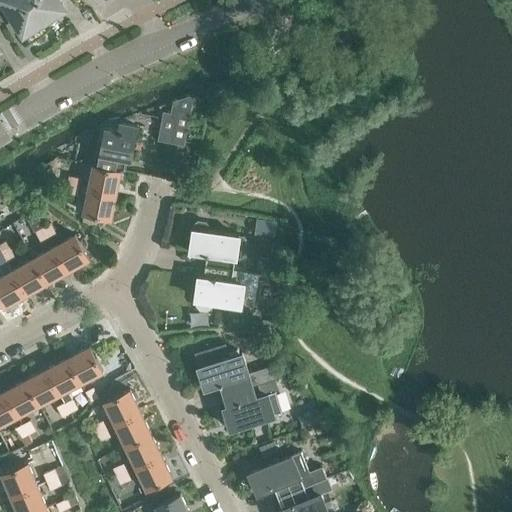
[(30,0),(0,0),(0,15),(3,20),(13,14),(24,32),(43,20),(30,0)]
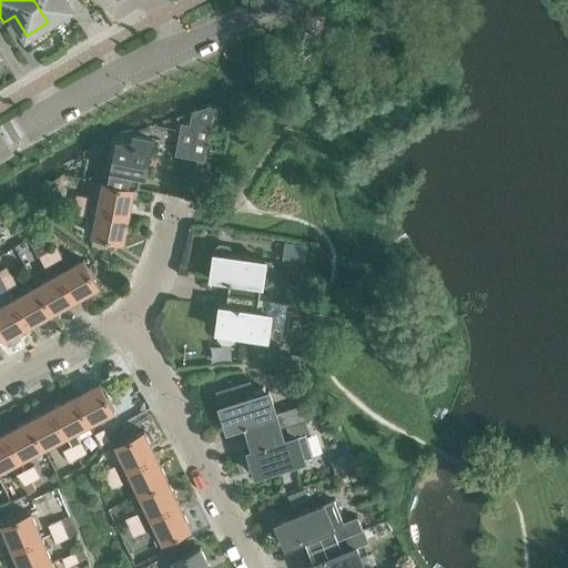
[(33,0),(48,22),(70,8),(63,0),(33,0)]
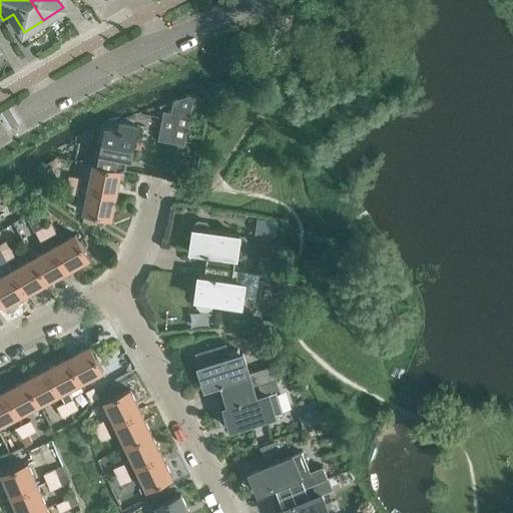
[(172,100),(171,107),(169,114),(162,113),(157,140),(184,146),(191,111),(194,96),(188,95),(172,100)]
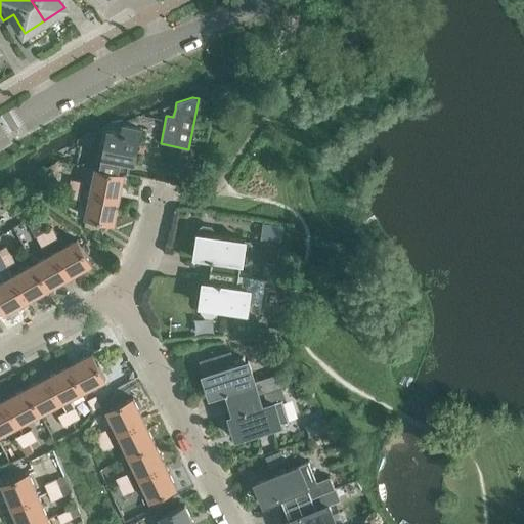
[(98,169),(125,175),(127,163),(133,164),(140,130),(123,127),(121,134),(105,131),(101,133),(99,144),(104,145),(102,157),(100,156),(98,169)]
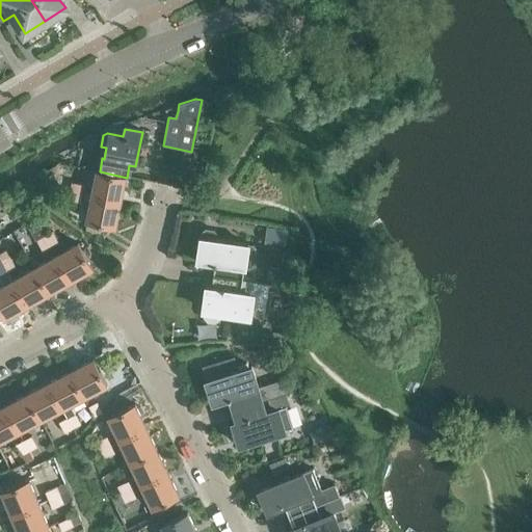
[(92,191),(121,196),(125,177),(100,171),(97,171),(95,185),(60,179),(57,188),(71,191),(82,193),(92,195),(92,191)]
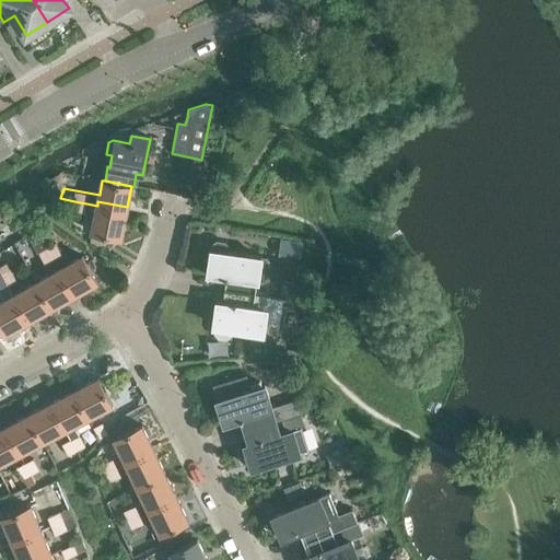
[(74,201),(72,211),(84,214),(86,203),(74,201)]
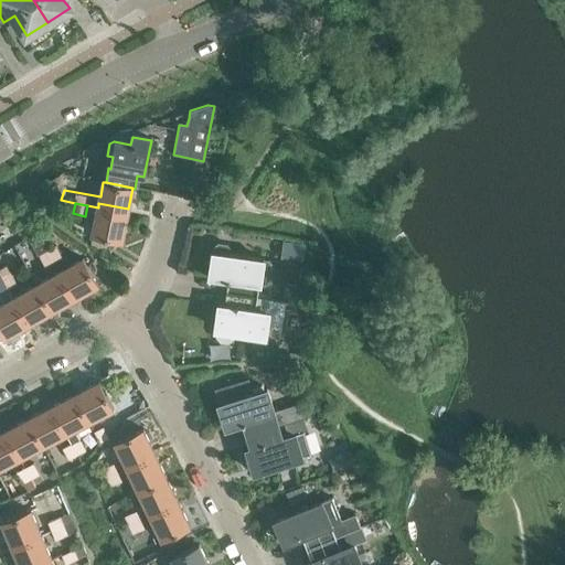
[(128,209),(98,203),(98,208),(93,234),(123,240),(128,209)]
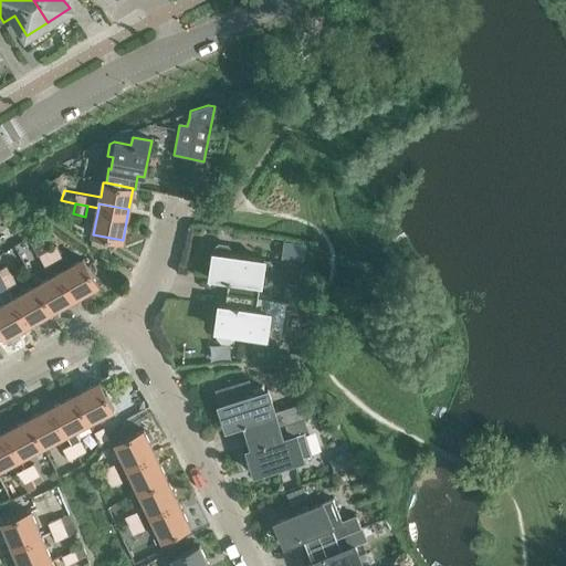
[(228,293),(254,296),(257,283),(266,284),(271,282),(273,264),(270,260),(229,254),(230,248),(228,244),(218,243),(216,245),(211,276),(229,280),(228,293)]
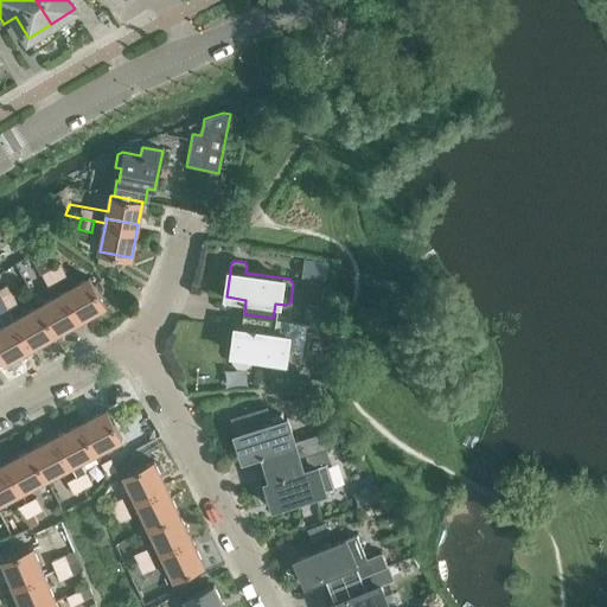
[(49,262),(39,268),(49,285),(58,280),(51,268),(49,262)]
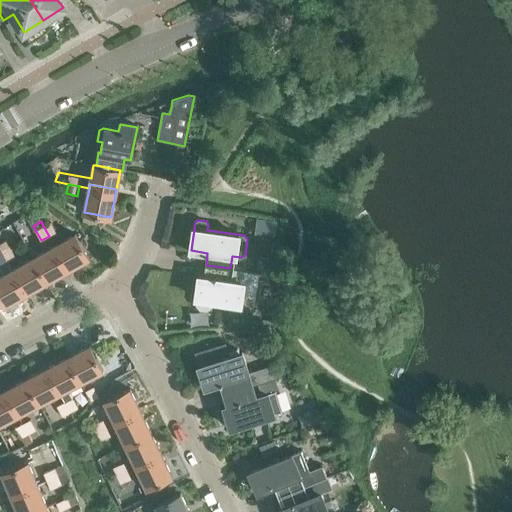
[(51,222),(43,226),(49,236),(57,231),(51,222)]
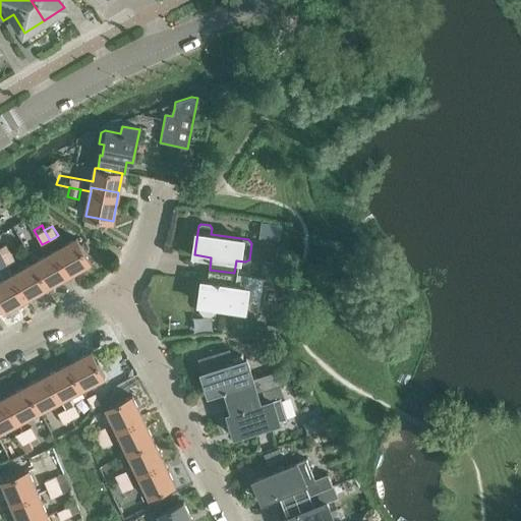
[(56,251),(69,275),(91,263),(77,239),(56,251)]
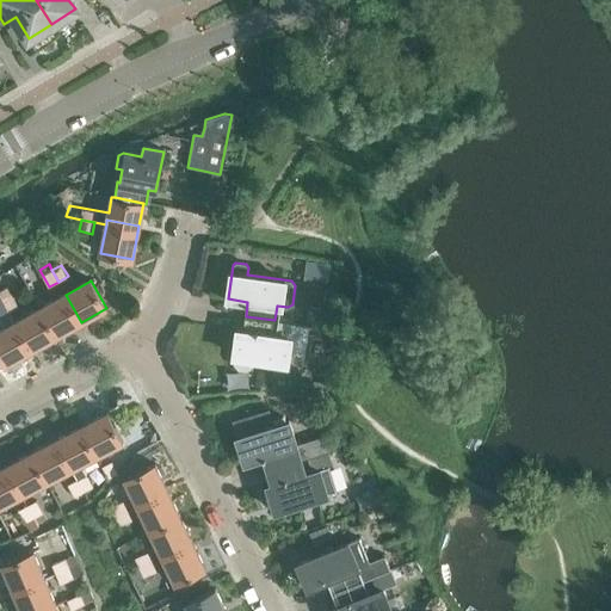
[(8,287),(0,290),(0,292),(2,298),(8,309),(18,304),(8,287)]
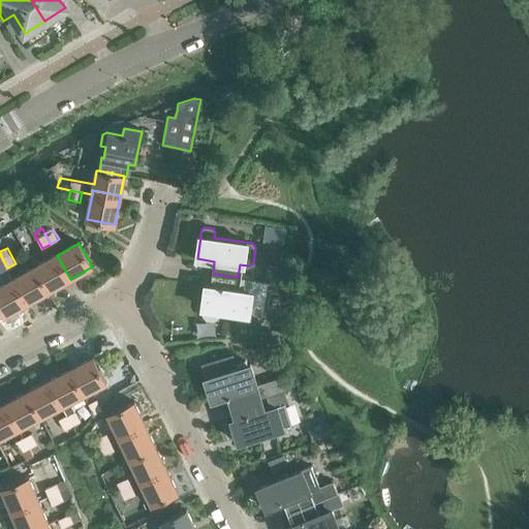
[(35,268),(50,291),(70,279),(57,255),(35,268)]
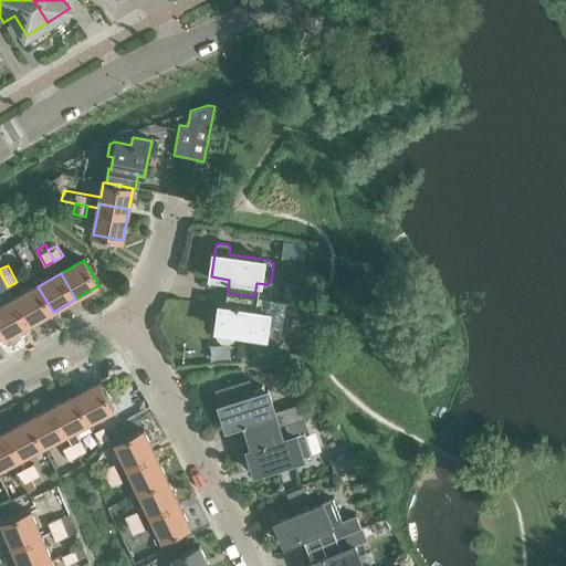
[(286,282),(284,296),(302,299),(303,284),(286,282)]
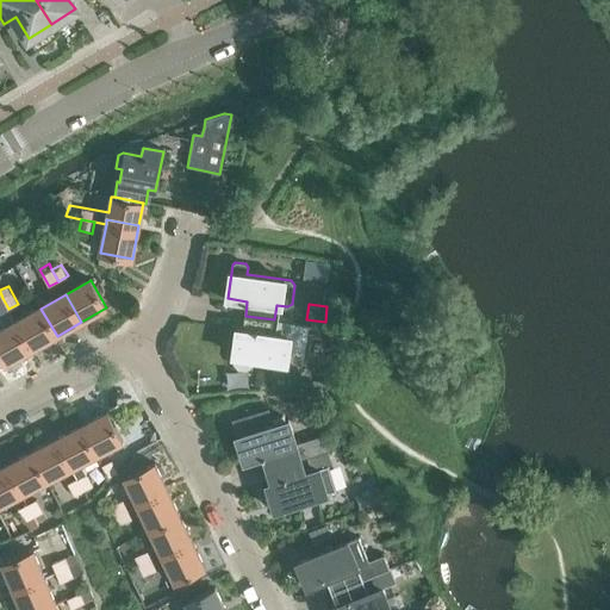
[(32,350),(41,346),(57,336),(41,309),(17,322),(32,350)]
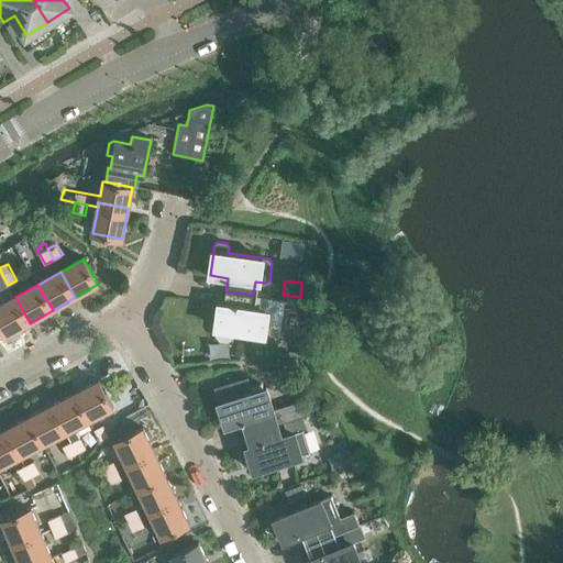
[(265,335),(266,326),(282,328),(285,299),(253,295),(227,291),(224,304),(219,302),(216,328),(217,329),(216,335),(220,340),(228,341),(233,338),(233,331),(265,335)]
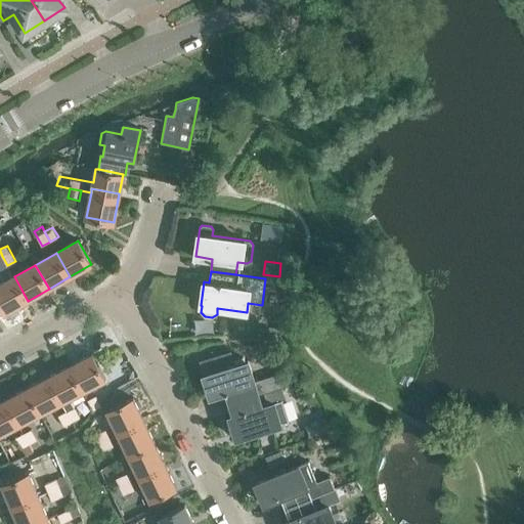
[(28,301),(14,276),(0,285),(0,301),(6,313),(28,301)]
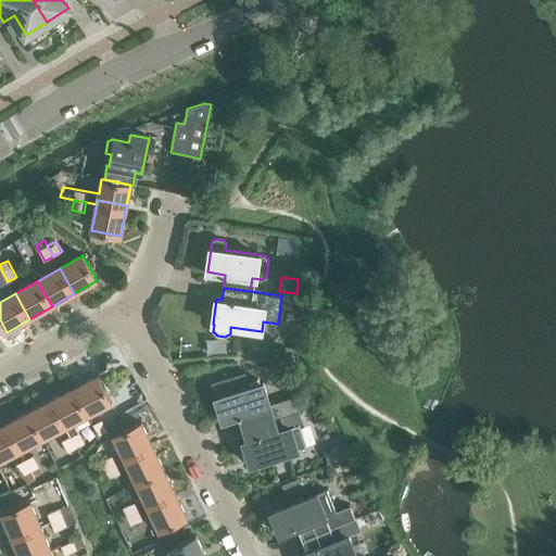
[(74,388),(88,415),(112,402),(98,376),(74,388)]
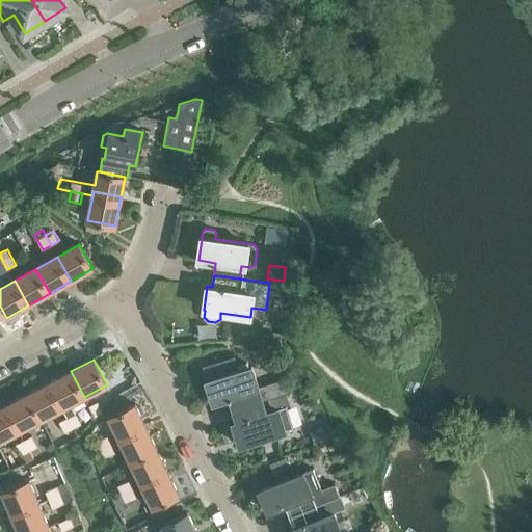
[(228,362),(203,367),(207,379),(206,379),(213,402),(231,397),(234,409),(287,393),(286,390),(283,379),(283,378),(258,386),(251,366),(231,372),(228,362)]
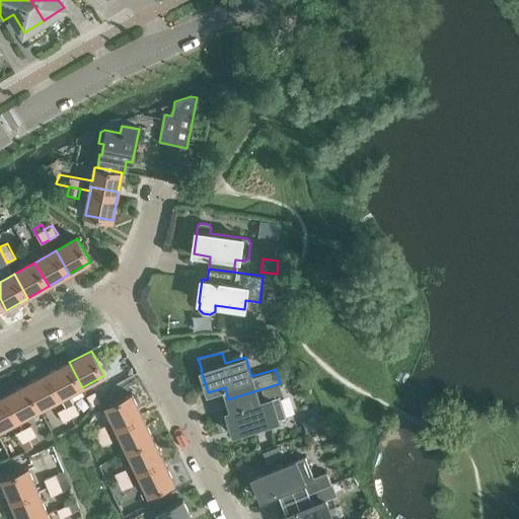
[(62,398),(63,397),(67,405),(66,406),(71,417),(79,413),(75,401),(71,393),(82,387),(69,362),(48,374),(62,398)]
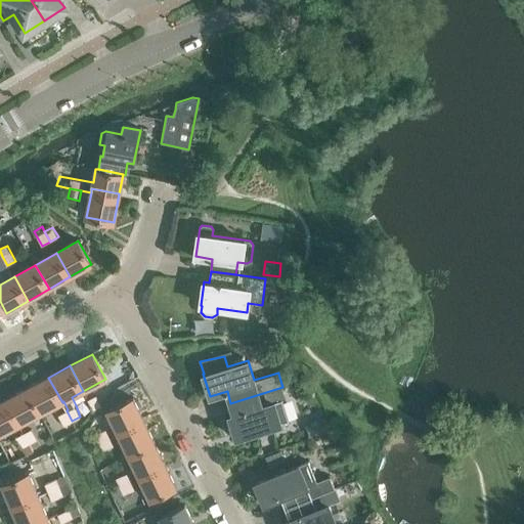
[(289,370),(278,374),(281,384),(292,381),(289,370)]
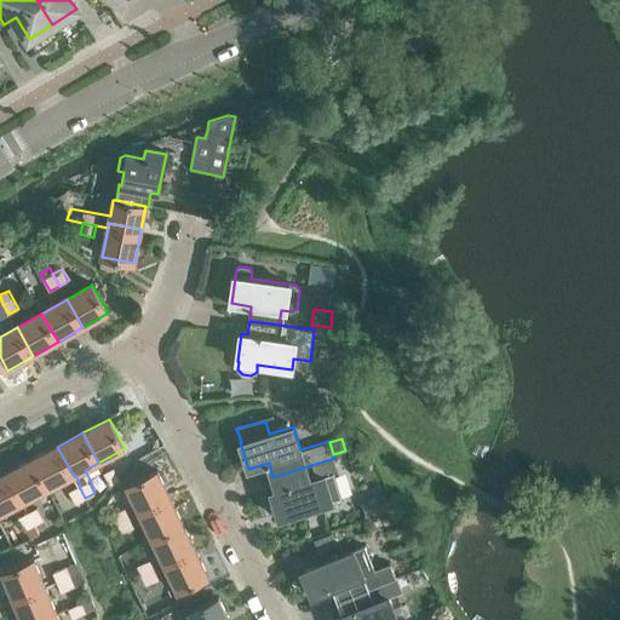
[(74,476),(57,447),(33,460),(49,489),(74,476)]
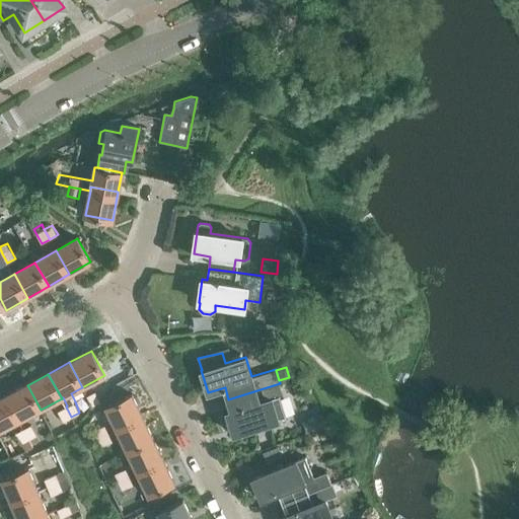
[(232,411),(227,412),(234,434),(278,421),(278,420),(286,417),(279,395),(283,394),(280,383),(228,399),(232,411)]
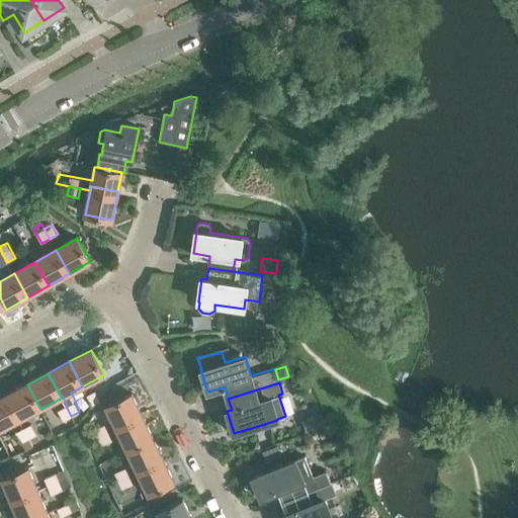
[(6,396),(19,420),(40,409),(27,384),(6,396)]
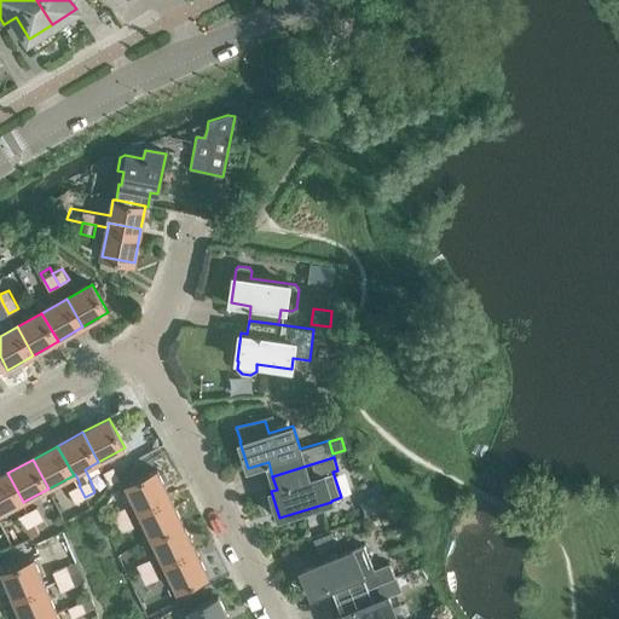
[(111,484),(120,479),(115,467),(105,470),(111,484)]
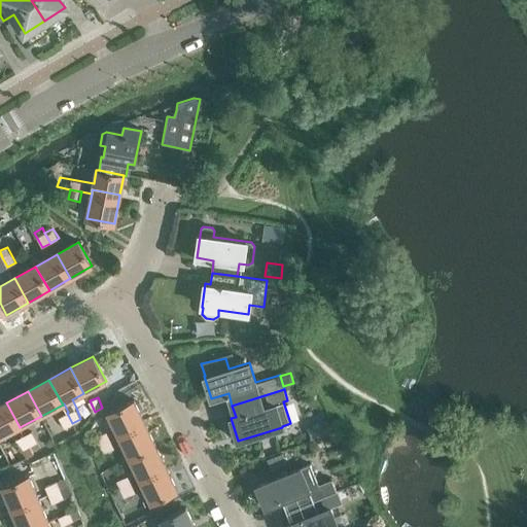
[(119,435),(145,424),(134,401),(108,414),(119,435)]
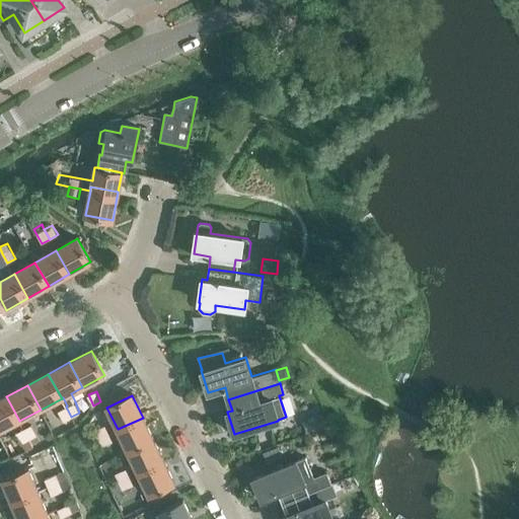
[(0,431),(19,421),(6,396),(0,399),(0,431)]
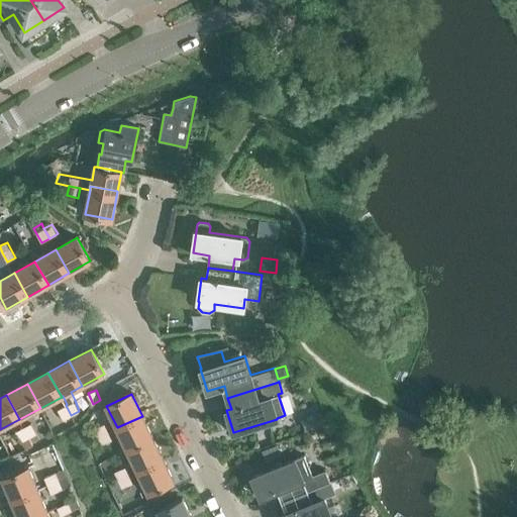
[(71,415),(66,405),(59,408),(64,419),(71,415)]
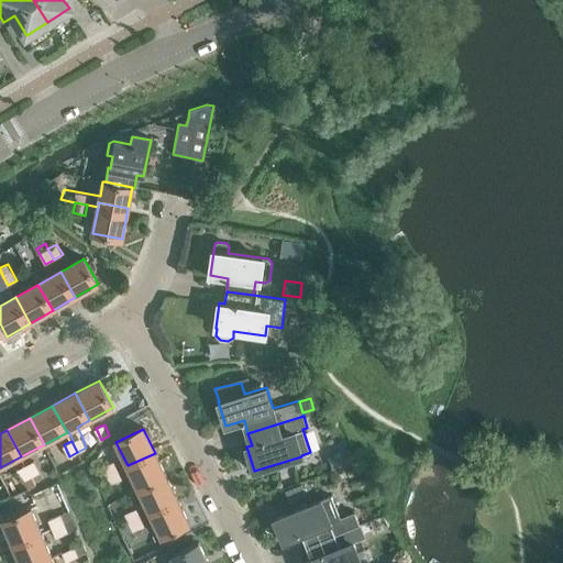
[(155,453),(128,465),(139,489),(166,476),(155,453)]
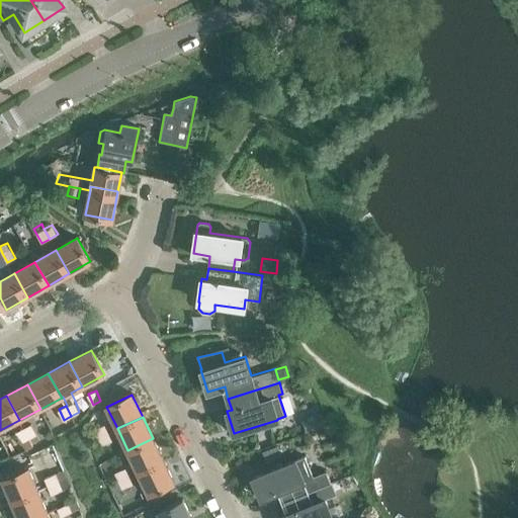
[(31,424),(23,428),(29,439),(37,434),(31,424)]
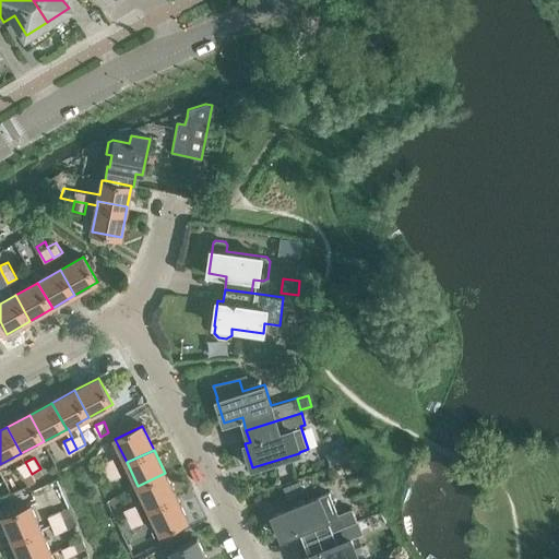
[(117,467),(114,458),(102,463),(106,473),(117,467)]
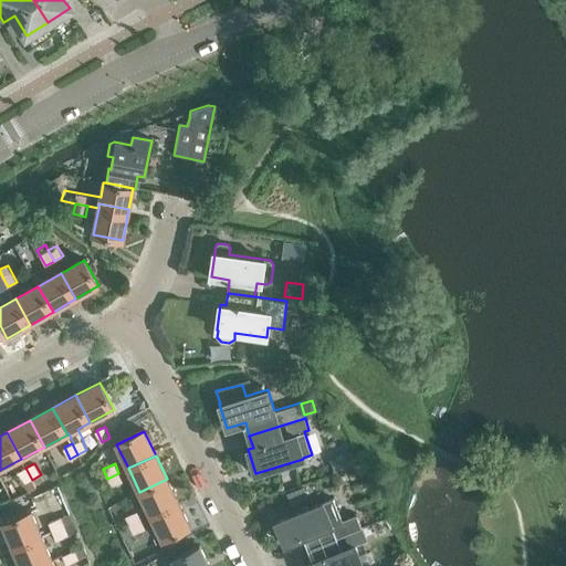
[(25,468),(18,471),(28,490),(35,486),(32,480),(25,468)]
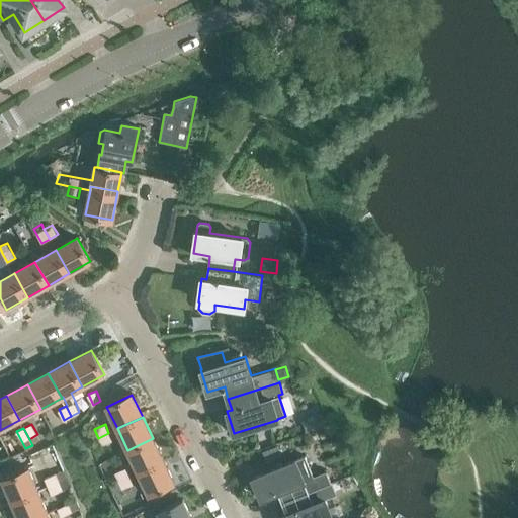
[(108,433),(98,438),(101,444),(112,440),(108,433)]
